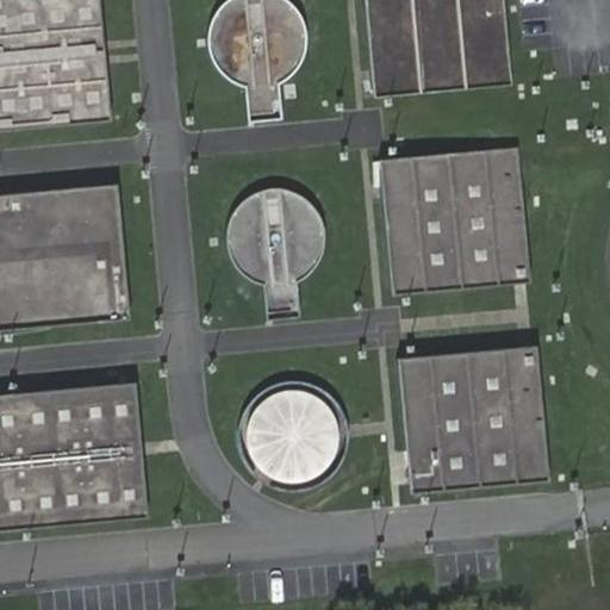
[(98,0),(0,0),(0,130),(110,122),(98,0)]
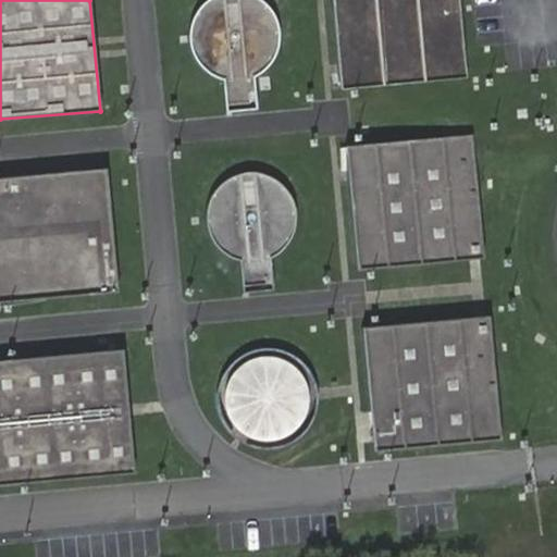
[(187,37),(189,49),(195,60),(201,70),(211,77),(222,82),(224,114),(256,111),(254,79),(263,73),(272,64),(277,53),(282,41),(281,29),(279,19),(272,8),(264,0),(202,0),(199,3),(193,14),(188,25),(187,37)]
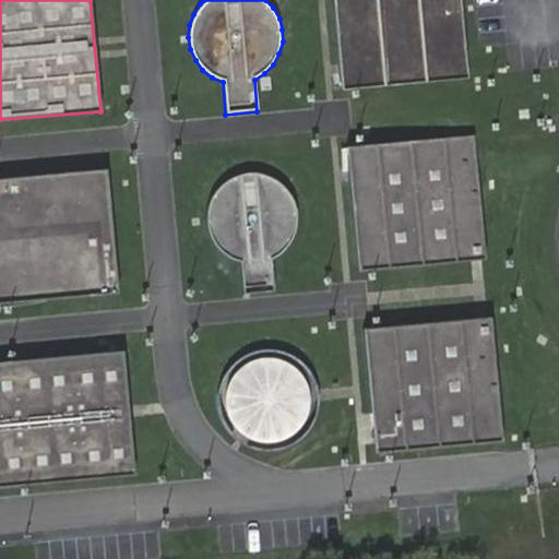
[(333,0),(341,86),(467,78),(461,0),(333,0)]
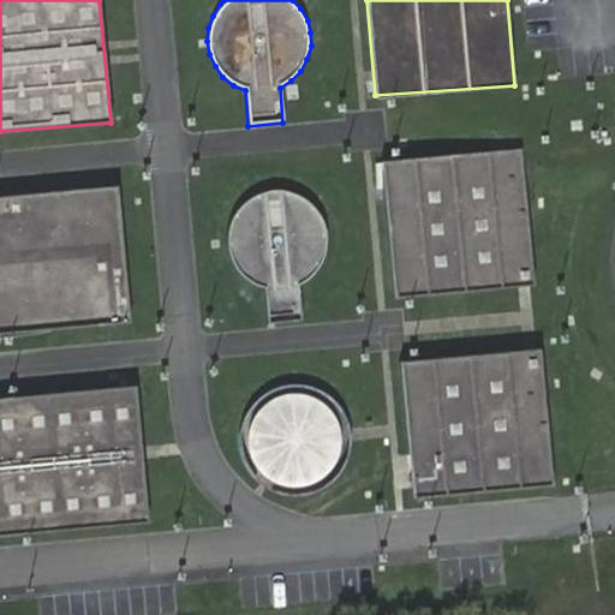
[(533,284),(521,147),(382,159),(394,296),(533,284)]
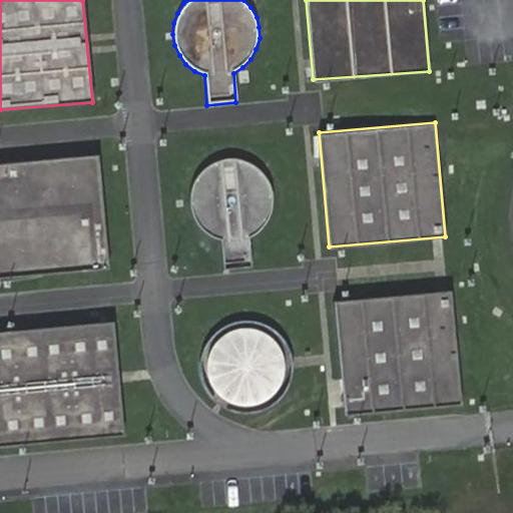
[(97,153),(0,161),(0,277),(108,268),(97,153)]
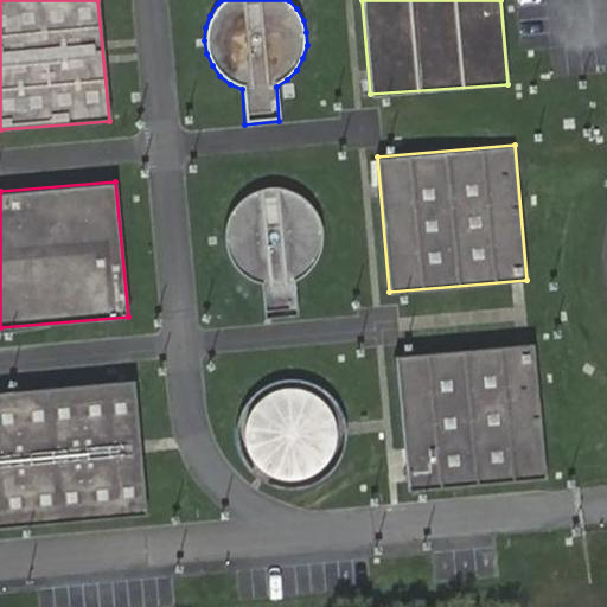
[(261,282),(264,318),(298,314),(295,279),(304,274),(308,269),(313,264),(317,259),(320,251),(321,246),(323,238),(323,231),(323,225),(320,218),(319,215),(315,209),(312,204),(307,198),(301,195),(295,191),(289,187),(283,186),(276,185),(269,186),(262,186),(255,189),(249,192),(244,196),(238,200),(234,205),(230,211),(228,217),(225,224),(224,230),(225,238),(225,244),(228,251),(230,257),(234,263),(238,269),(243,274),(249,278),(255,280),(261,282)]
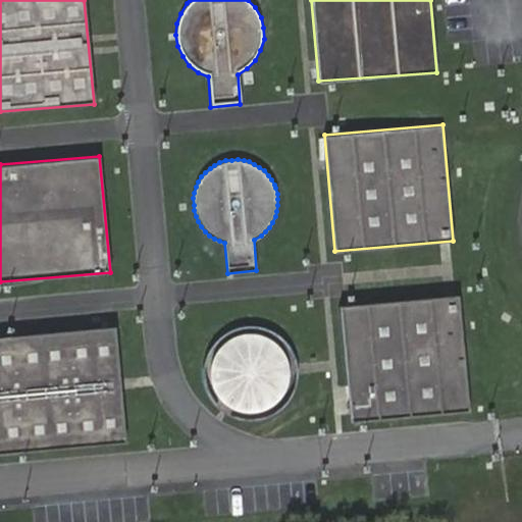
[(351,421),(469,410),(459,294),(340,305),(351,421)]
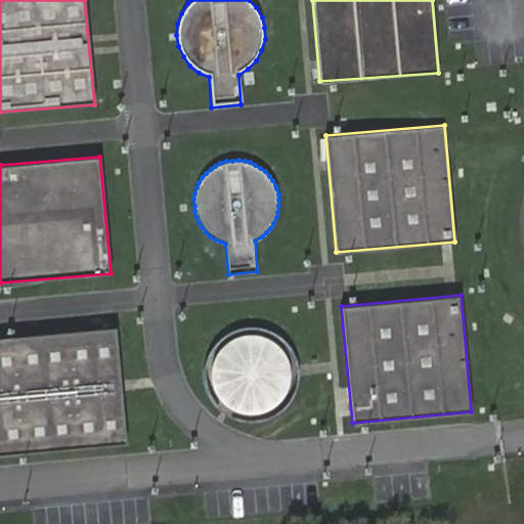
[(251,325),(244,325),(237,328),(231,330),(226,333),(220,337),(216,342),(212,347),(209,353),(206,359),(205,365),(205,373),(205,379),(206,386),(209,392),(212,398),(215,403),(220,407),(225,411),(230,416),(236,418),(244,420),(250,420),(257,420),(263,419),(269,417),(275,415),(280,410),(286,406),(290,401),(294,396),(297,390),(299,383),(299,377),(300,369),(299,363),(297,357),(294,351),(291,345),(287,340),(281,336),(276,332),(270,329),(264,326),(257,325),(251,325)]
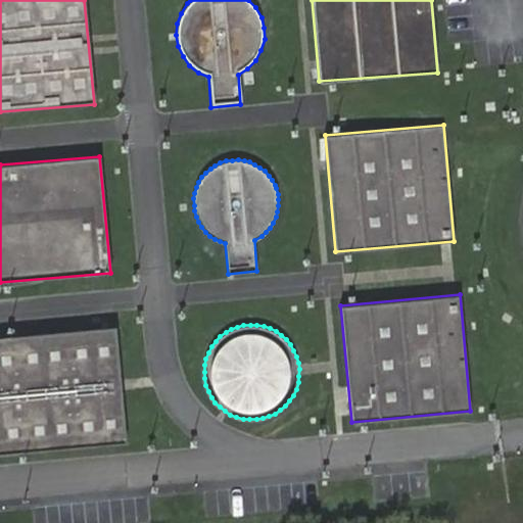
[(115,326),(0,336),(0,454),(126,442),(115,326)]
